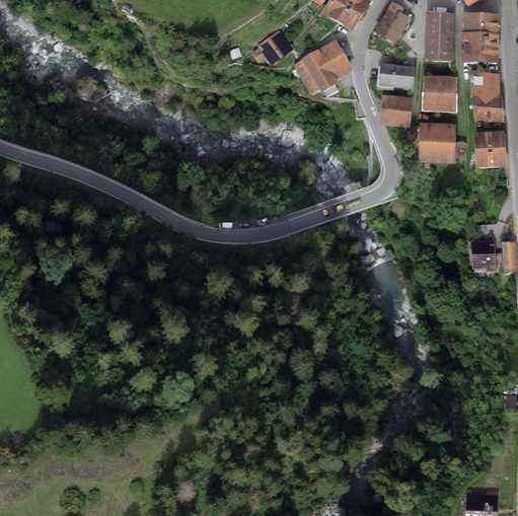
[(371,1),(369,0),(328,0),(321,13),(352,31),(371,1)]
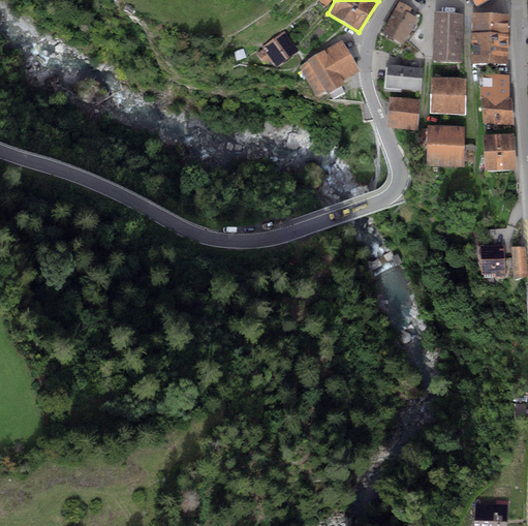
[(411,7),(398,0),(380,33),(404,44),(418,13),(410,9),(411,7)]
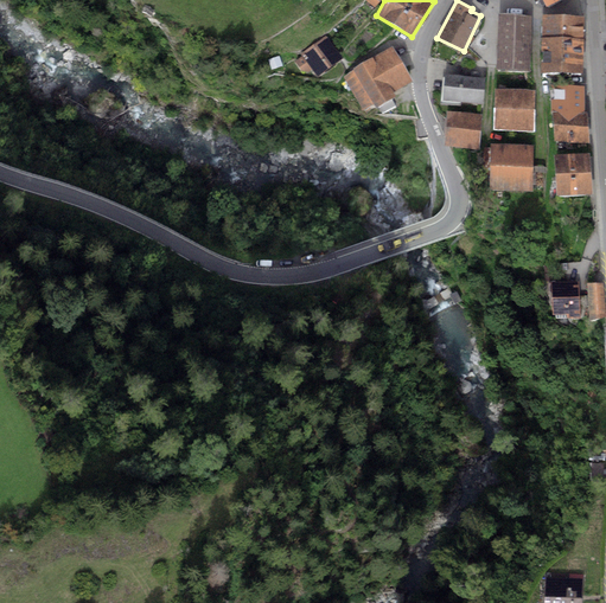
[(154,7),(145,5),(141,17),(151,19),(154,7)]
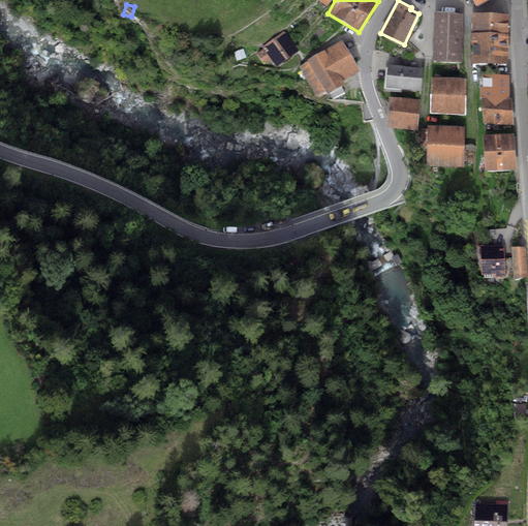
[(463,13),(435,11),(432,60),(460,61),(463,13)]
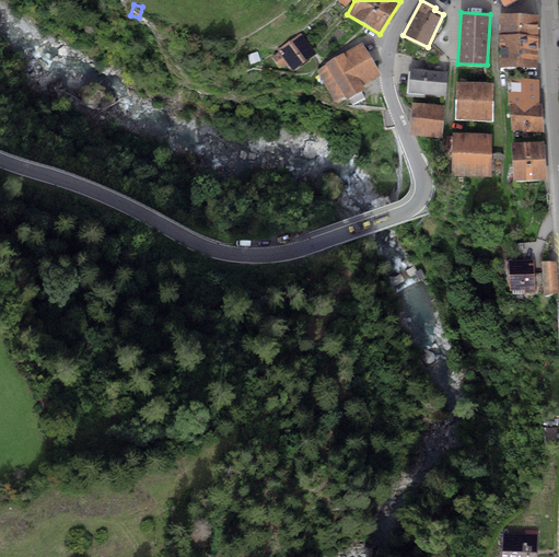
[(538,15),(499,15),(499,68),(538,68),(538,15)]
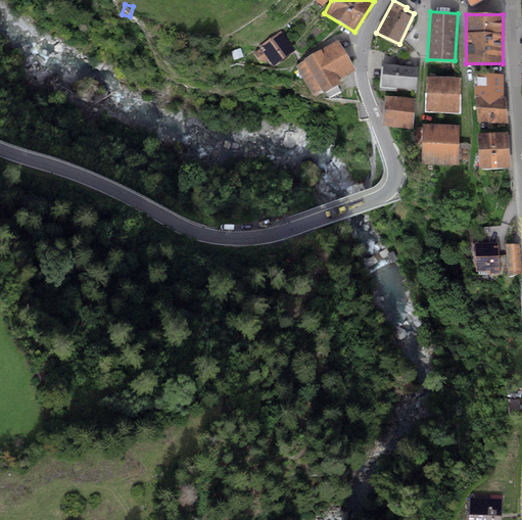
[(259,46),(252,51),(262,62),(268,58),(273,65),(294,49),(280,28),(258,45),(259,46)]
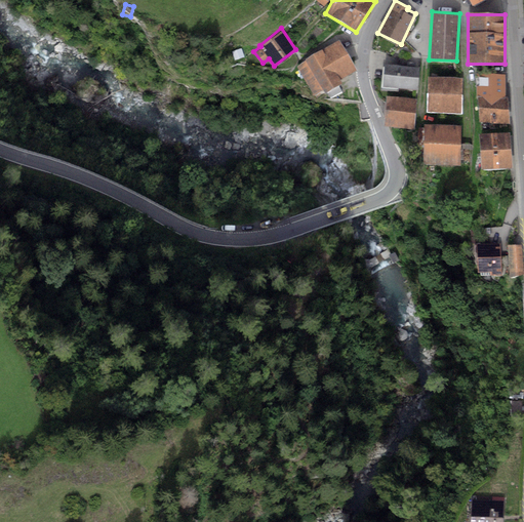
[(339,39),(295,64),(314,94),(322,90),(325,94),(341,83),(339,79),(356,70),(339,39)]
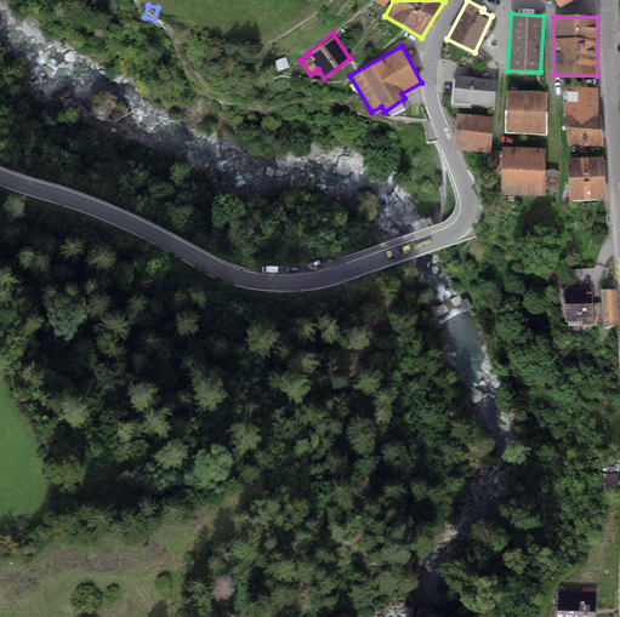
[(495,79),(453,75),(450,103),(494,107),(495,79)]
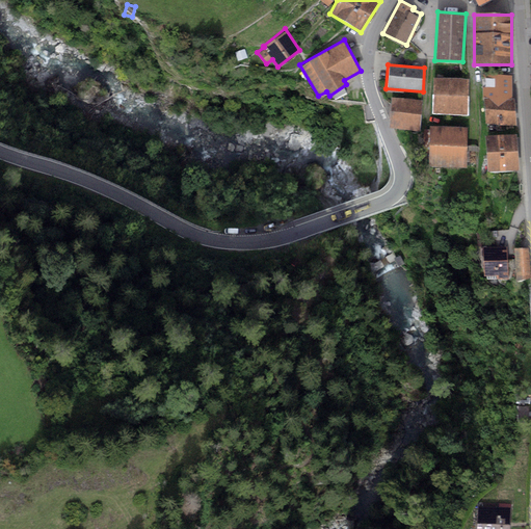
[(512,77),(483,78),(485,126),(514,124),(512,77)]
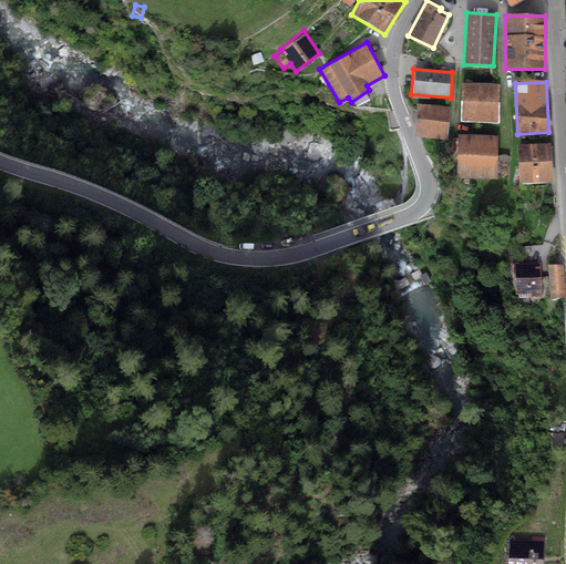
[(500,83),(462,83),(461,121),(497,122),(500,83)]
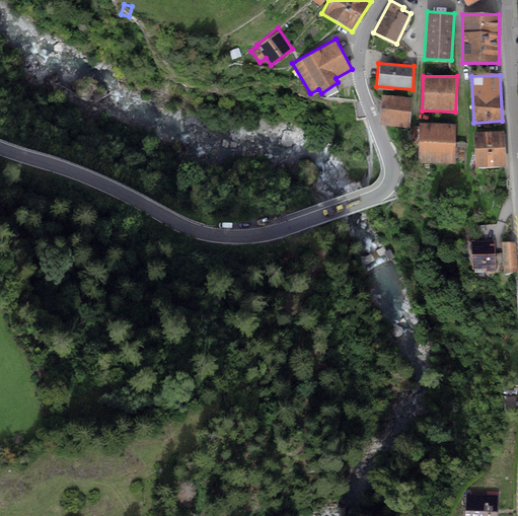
[(412,96),(381,94),(379,124),(410,126),(412,96)]
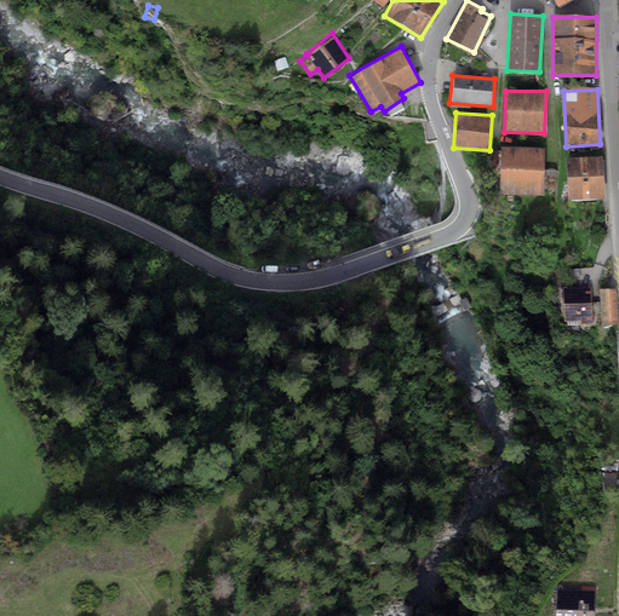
[(544,147),(500,147),(499,194),(543,194),(544,147)]
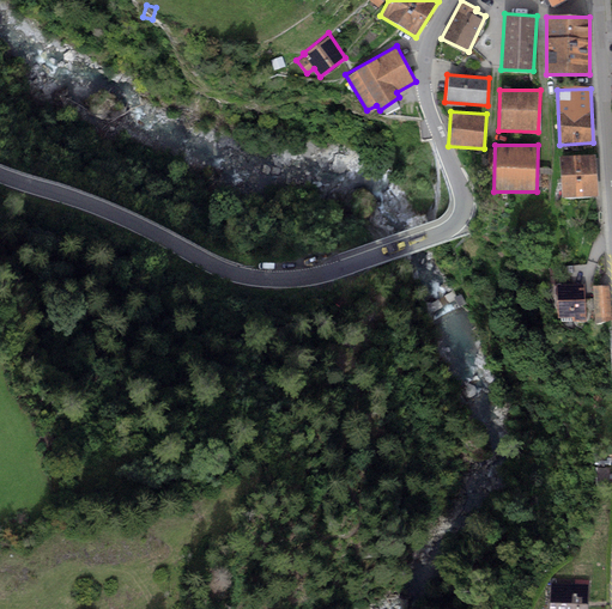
[(595,152),(559,153),(561,195),(597,194),(595,152)]
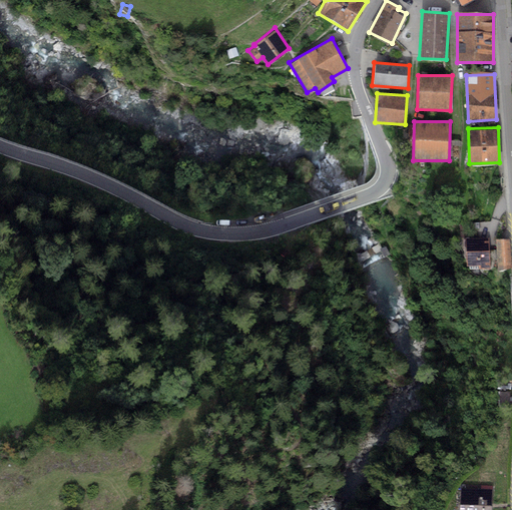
[(488,236),(465,237),(466,266),(478,266),(478,268),(490,268),(490,265),(496,265),(495,248),(489,248),(488,236)]
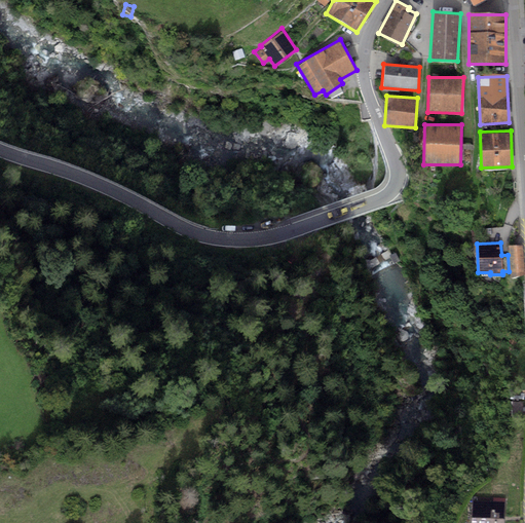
[(522,244),(508,244),(510,275),(524,273),(522,244)]
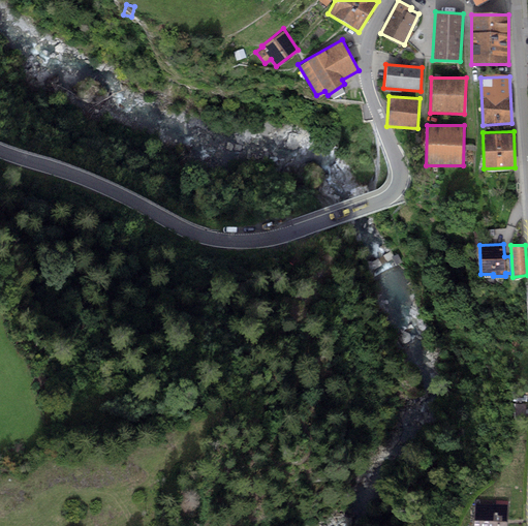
[(506,525),(507,503),(474,502),(472,525),(506,525)]
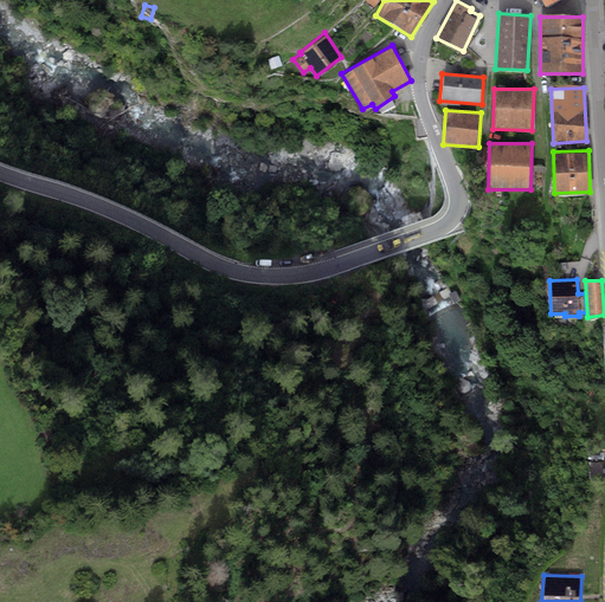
All buildings are outlined.
